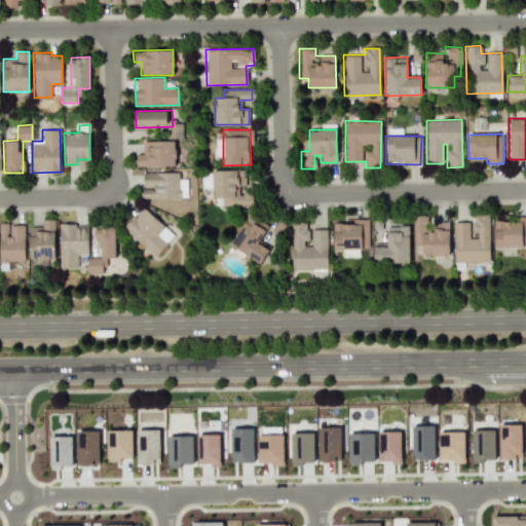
[(175,165),(175,141),(142,141),(142,153),(136,153),(136,166),(175,165)]
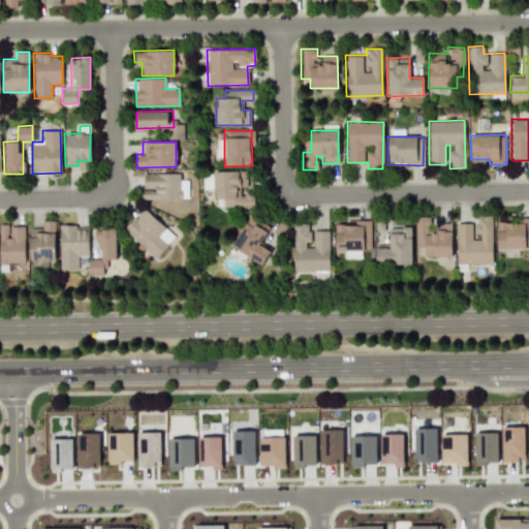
[(213,172),(213,198),(222,198),(222,207),(253,206),(252,195),(238,195),(238,187),(248,186),(247,170),(213,172)]
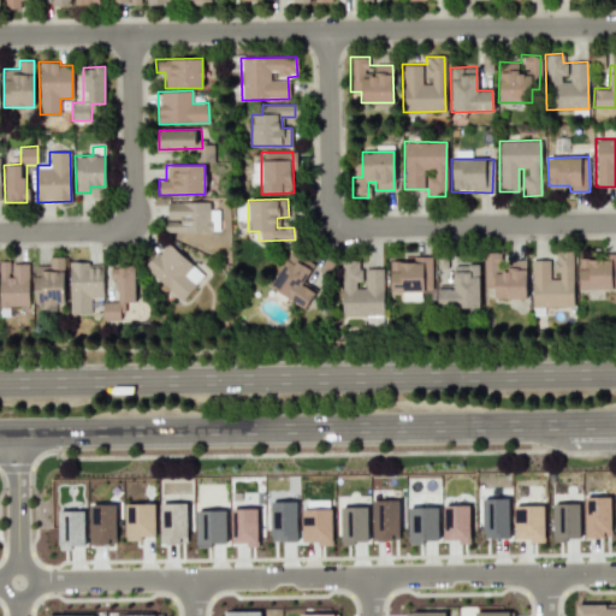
[(208,201),(166,202),(166,232),(218,231),(218,209),(208,209),(208,201)]
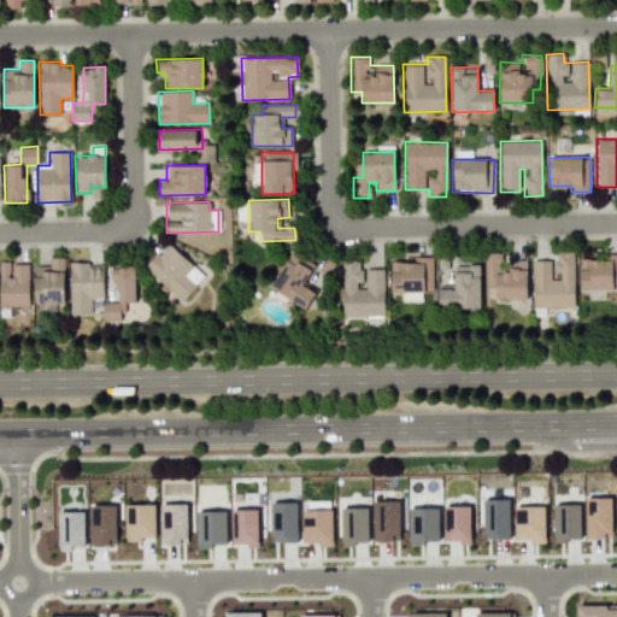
[(181,301),(204,277),(168,242),(145,266),(181,301)]
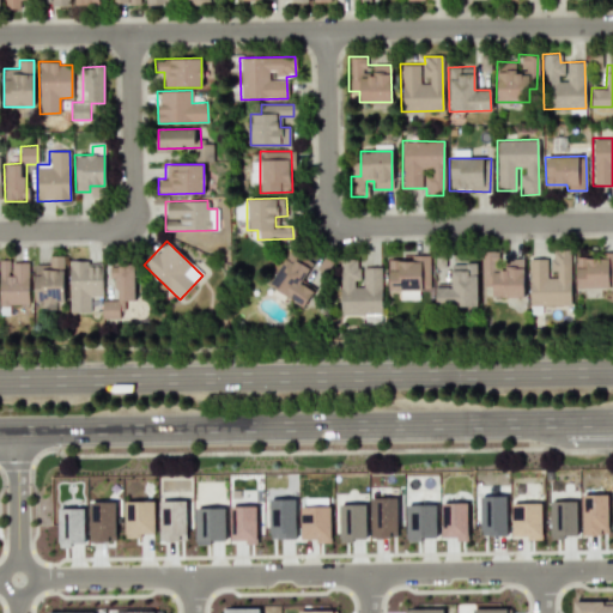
[(311,265),(290,250),(267,284),(302,308),(313,291),(299,281),(311,265)]
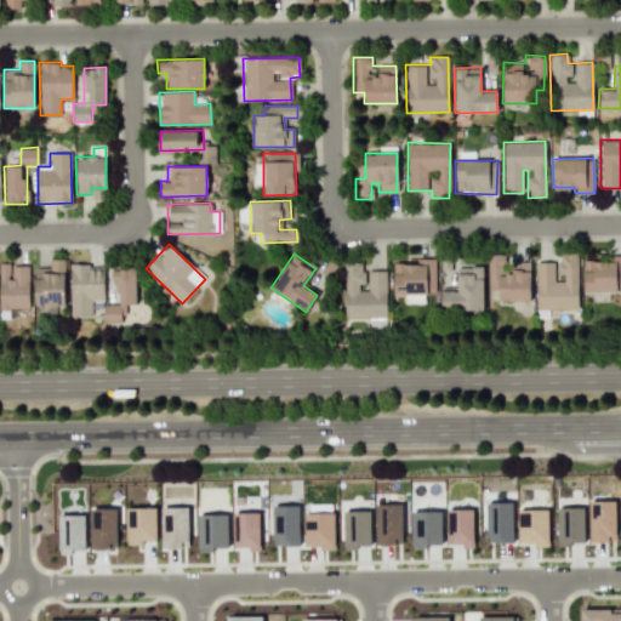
[(530,300),(529,258),(511,258),(511,273),(505,273),(503,254),(488,255),(489,301),(530,300)]
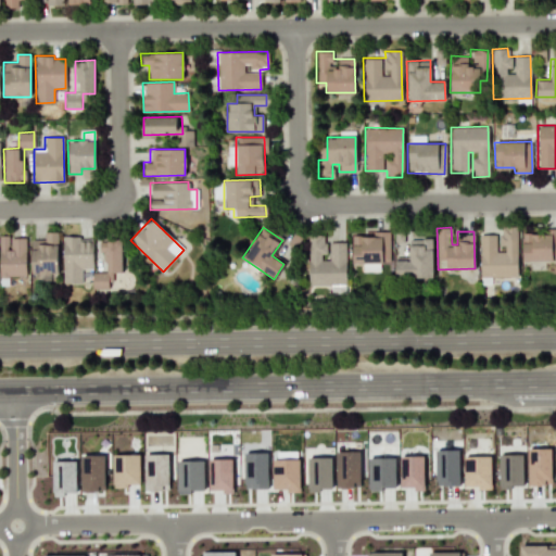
[(517,276),(516,227),(498,227),(498,234),(479,234),(480,277),(517,276)]
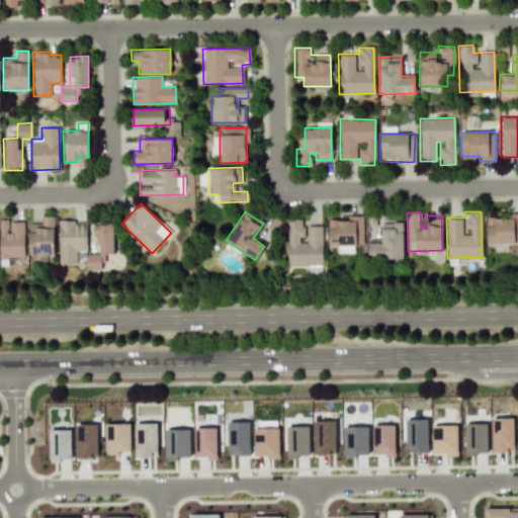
[(486,219),(487,243),(517,243),(517,212),(505,212),(505,219),(486,219)]
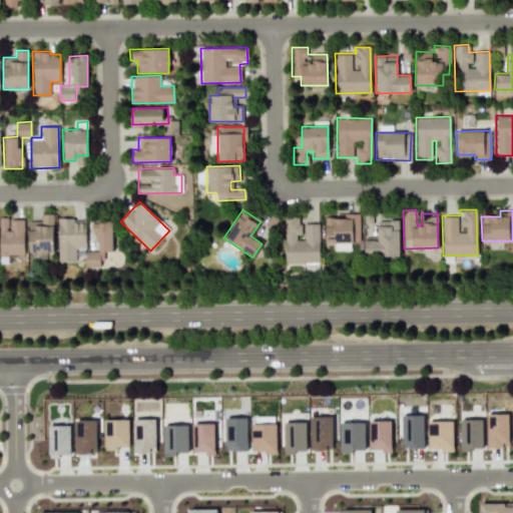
[(325,217),(325,243),(334,243),(334,250),(350,250),(350,241),(359,241),(359,213),(343,213),(343,217),(325,217)]
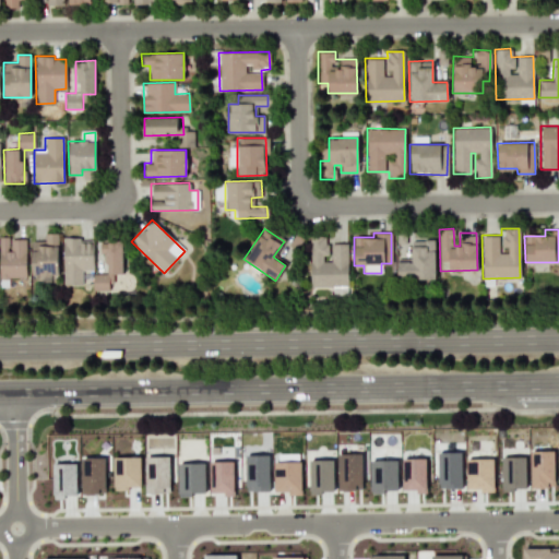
[(31,241),(31,275),(58,274),(58,234),(45,234),(45,241),(31,241)]
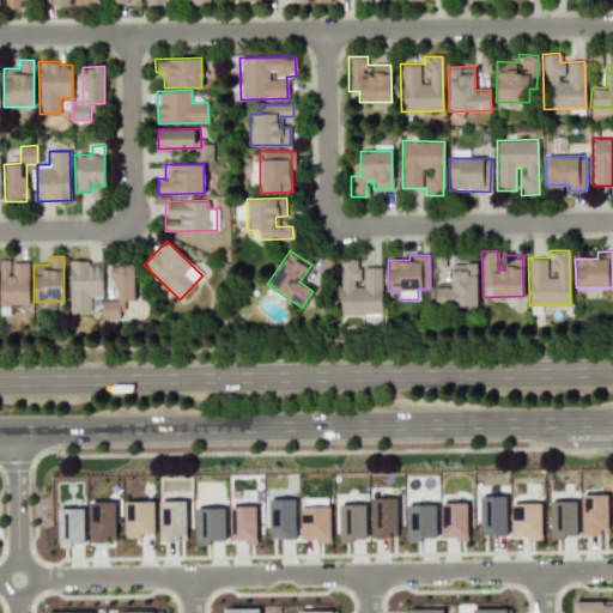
[(340,315),(382,314),(381,258),(339,259),(340,315)]
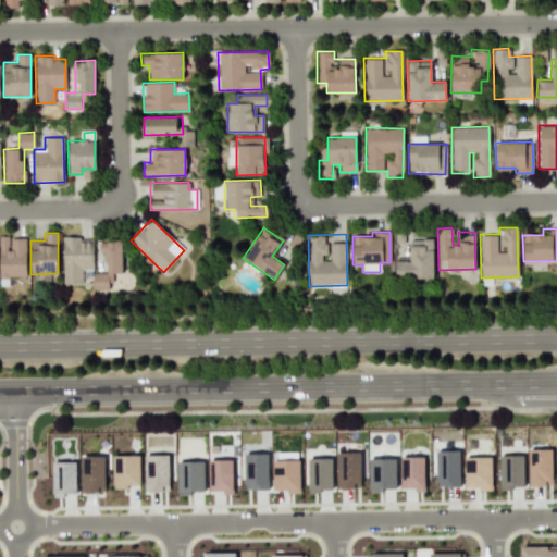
[(24,237),(0,237),(0,276),(25,276),(24,237)]
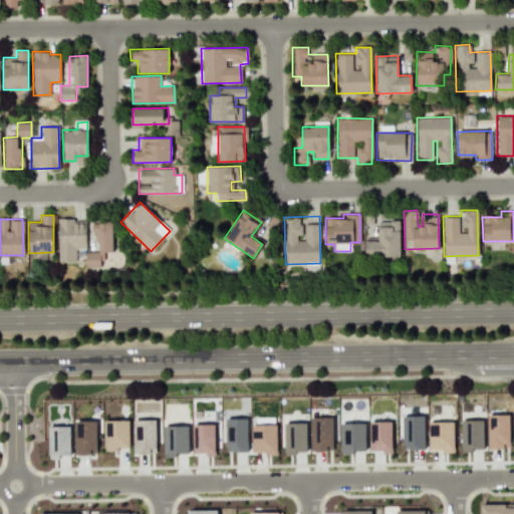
[(85,248),(85,219),(57,219),(58,262),(75,262),(75,249),(85,248)]
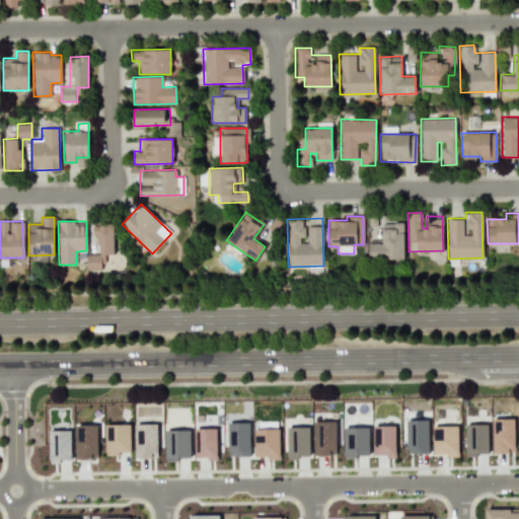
[(403,258),(402,222),(381,222),(381,242),(368,242),(368,260),(403,258)]
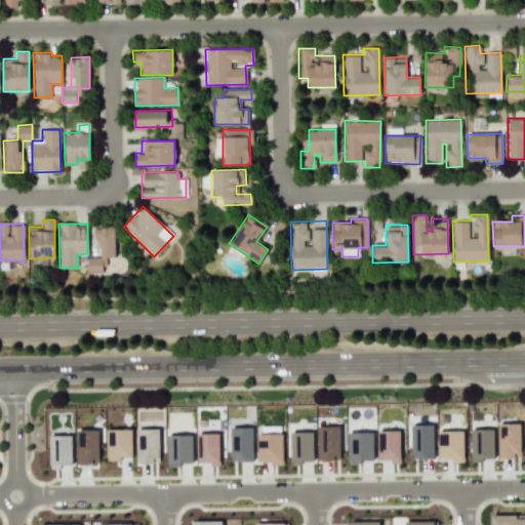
[(114,256),(114,227),(97,228),(97,247),(102,246),(102,257),(114,256)]
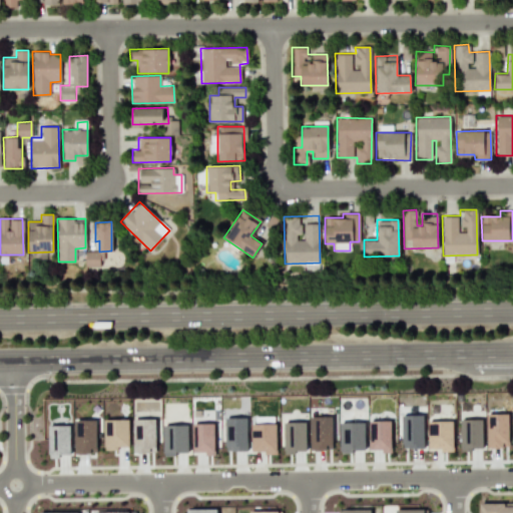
[(99,251),(84,251),(85,267),(99,267),(99,251)]
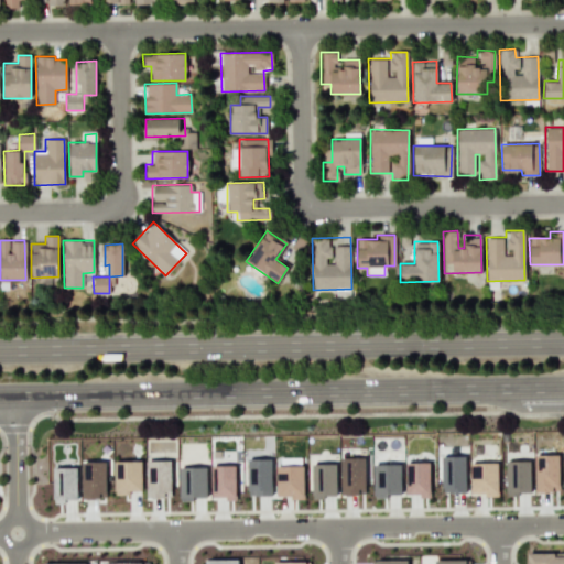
[(537,453),(562,453),(562,485),(561,485),(561,489),(555,489),(555,490),(551,490),(542,490),(538,490),(537,453)]
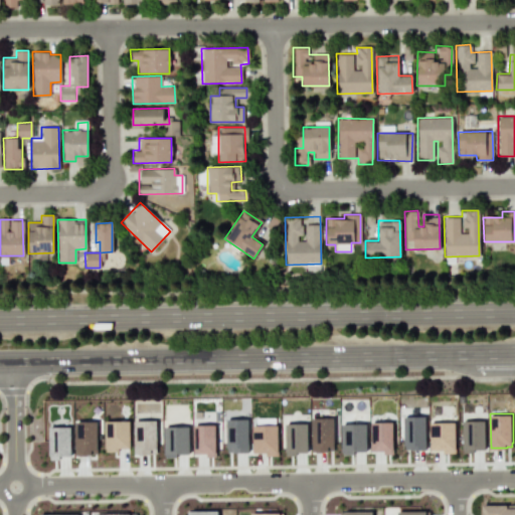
[(404,415),(426,414),(426,449),(405,449),(404,415)]
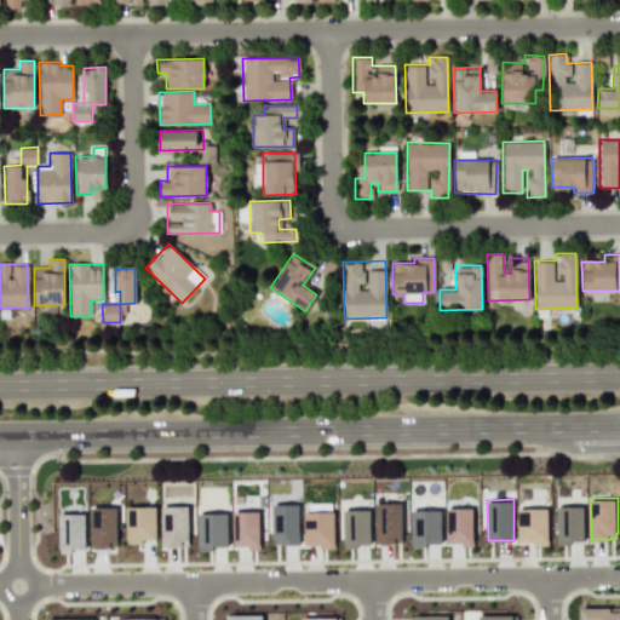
[(374,544),(401,544),(401,503),(373,504),(374,544)]
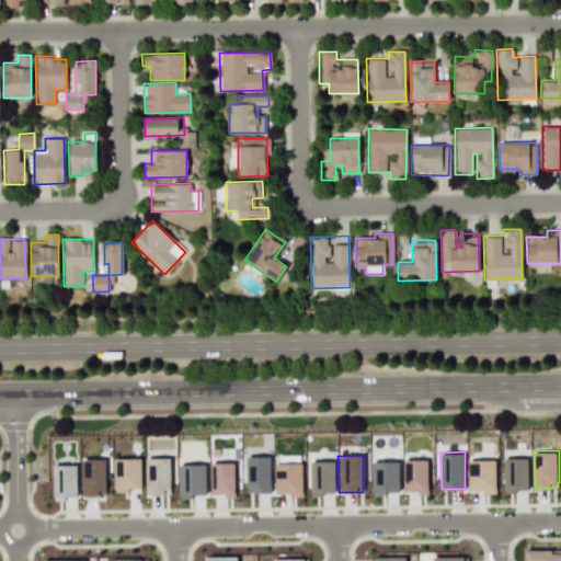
[(268,493),(270,457),(241,456),(241,466),(247,466),(245,492),(268,493)]
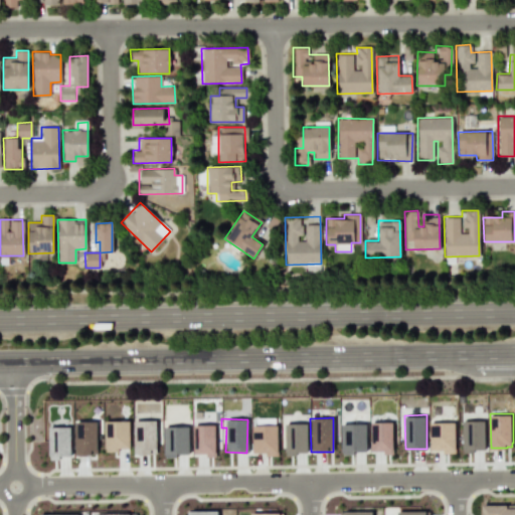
[(464,419),(486,418),(486,448),(476,448),(474,448),(474,452),(465,452),(464,419)]
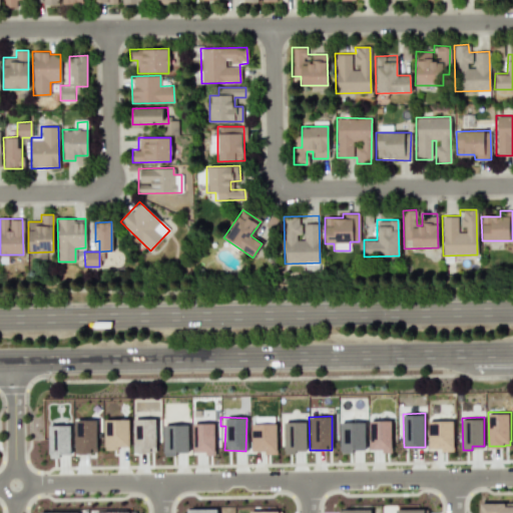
[(103,420),(104,449),(129,448),(128,419),(103,420)]
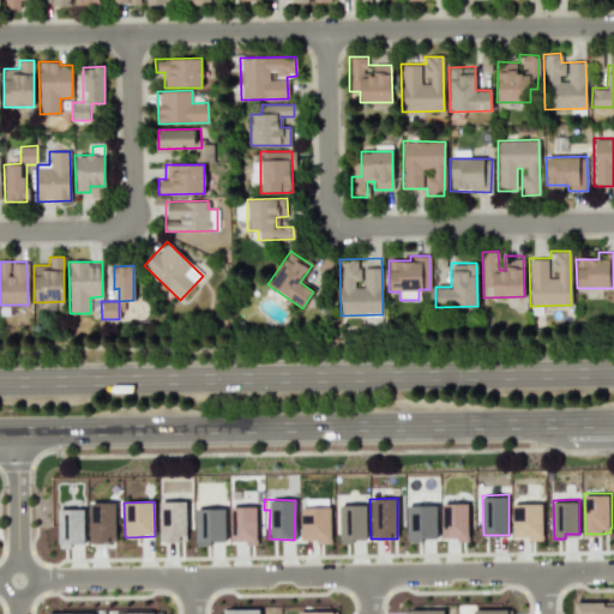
[(186,501),(158,501),(160,542),(186,541),(186,501)]
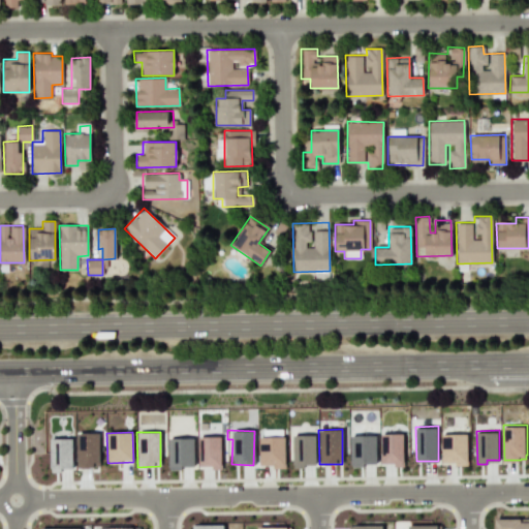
[(443,433),(469,432),(469,460),(468,460),(469,464),(456,464),(456,460),(443,461),(443,433)]
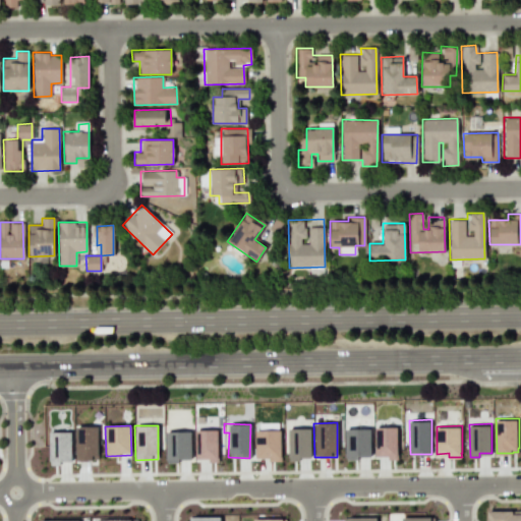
[(75,426),(75,460),(98,461),(98,426),(75,426)]
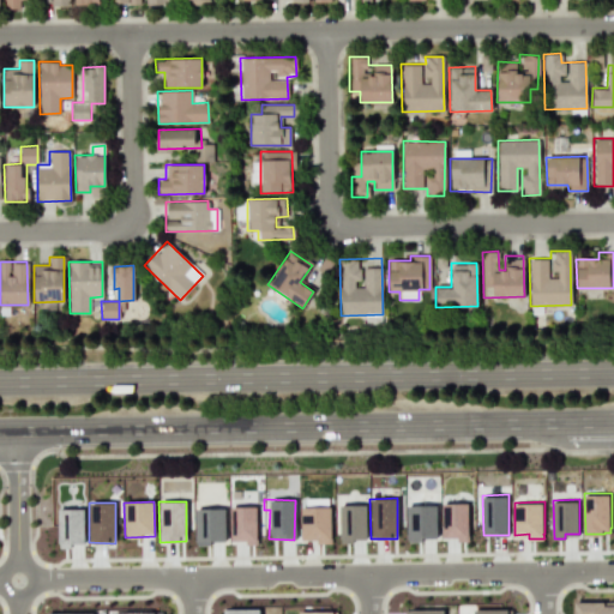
[(467,503),(441,503),(441,540),(468,539),(467,503)]
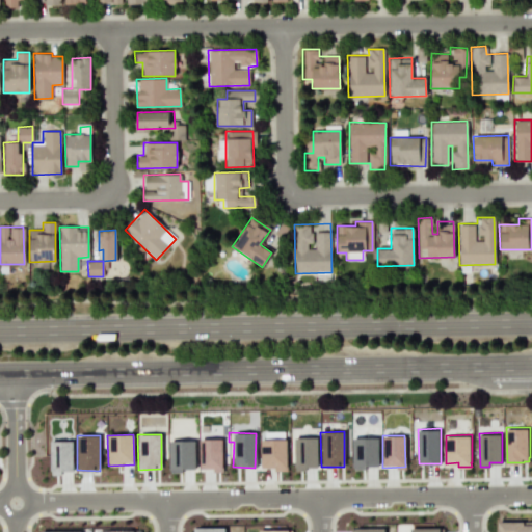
[(317,437),(292,437),(293,469),(317,468),(317,437)]
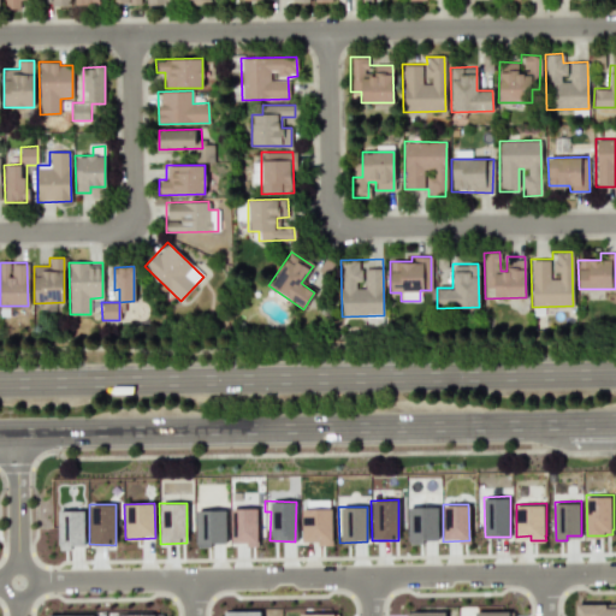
[(437,507),(407,507),(408,542),(437,542),(437,507)]
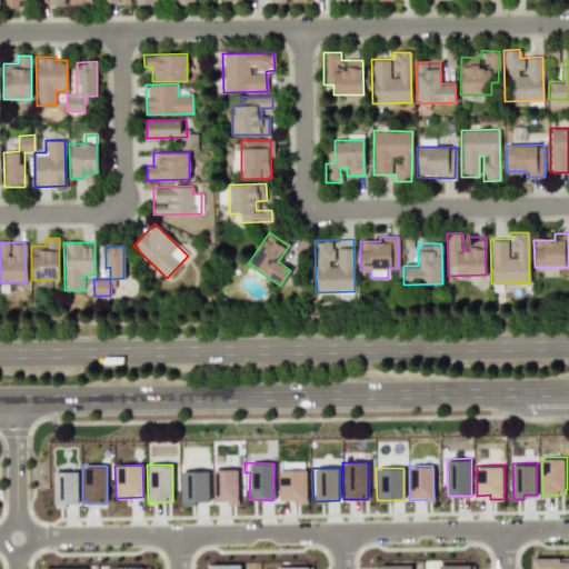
[(238,502),(237,469),(213,470),(213,503),(238,502)]
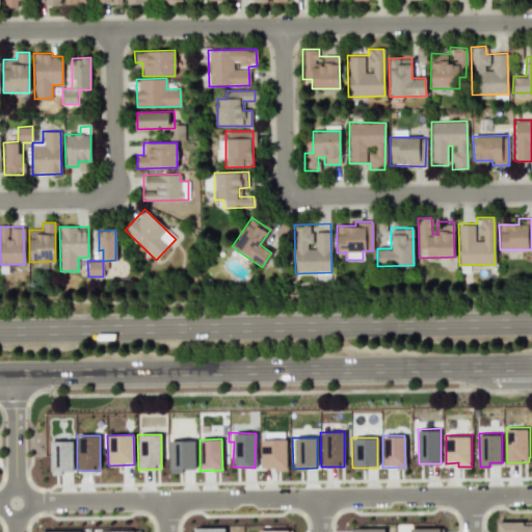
[(287,440),(260,439),(260,470),(286,470),(287,440)]
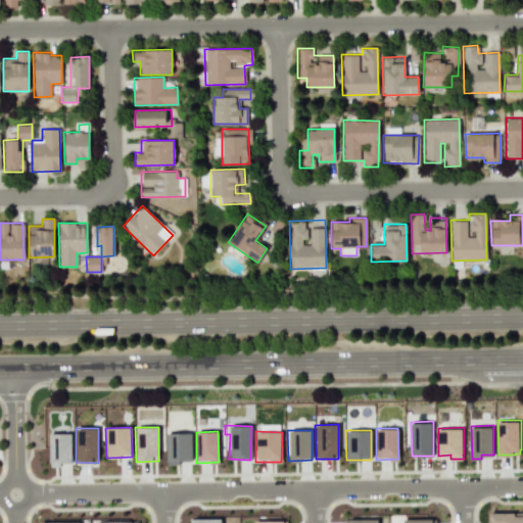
[(192,463),(191,432),(165,432),(165,463),(192,463)]
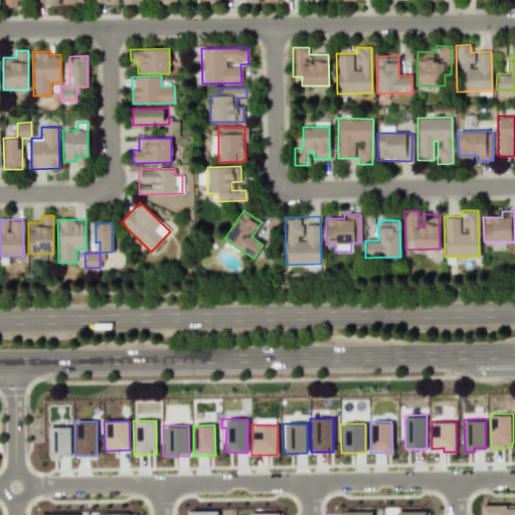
[(48,427),(48,460),(58,460),(58,456),(70,456),(70,426),(48,427)]
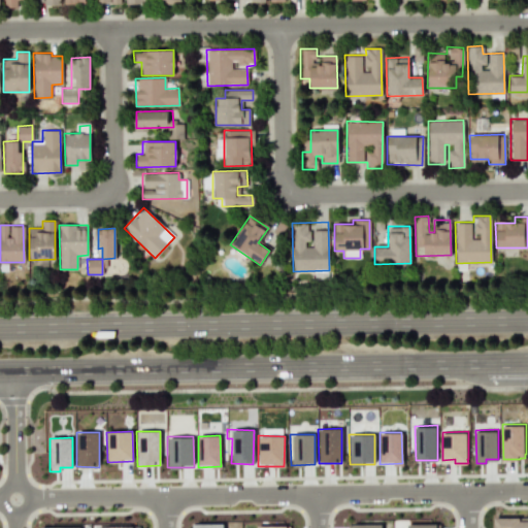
[(493,517),(518,517),(527,517),(527,527),(492,527),(492,523),(493,523),(493,517)]
